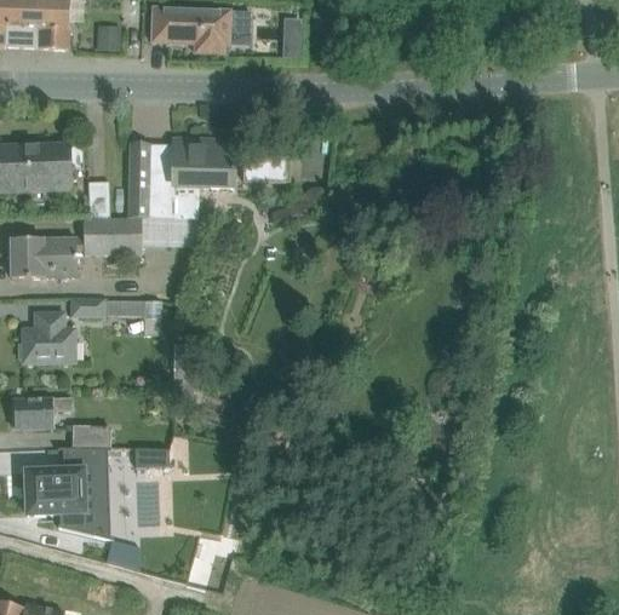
[(0,45),(68,49),(69,0),(0,0),(0,45)]
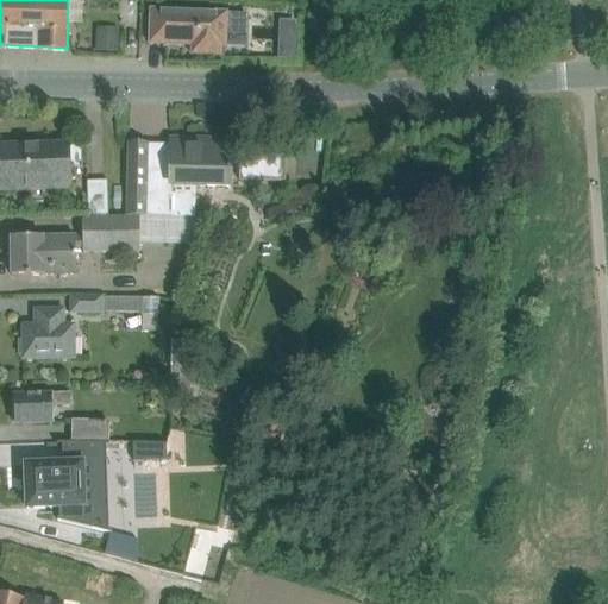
[(225,10),(150,7),(149,41),(190,43),(190,51),(219,52),(220,43),(224,44),(224,42),(244,43),(245,11),(225,11),(225,10)]
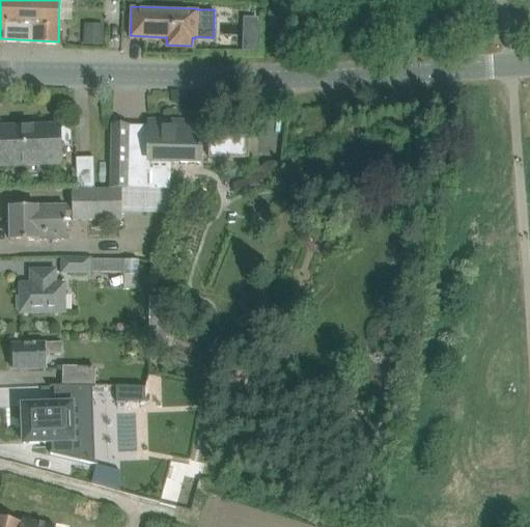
[(268,23),(279,23),(280,11),(268,10),(268,23)]
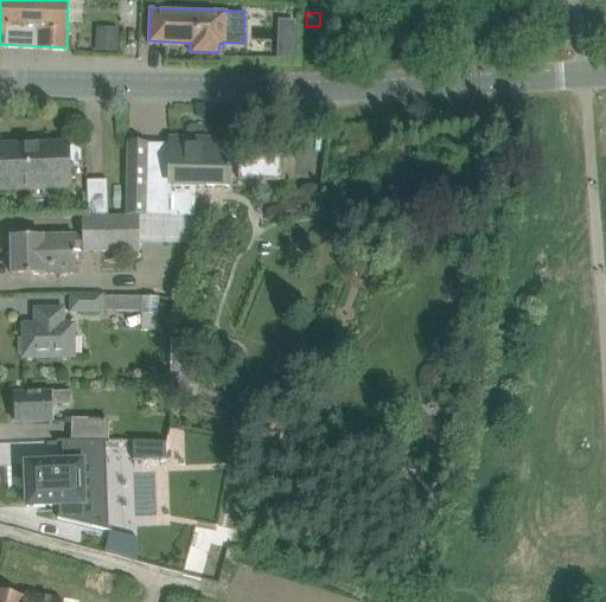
[(94,29),(94,46),(116,46),(117,30),(94,29)]
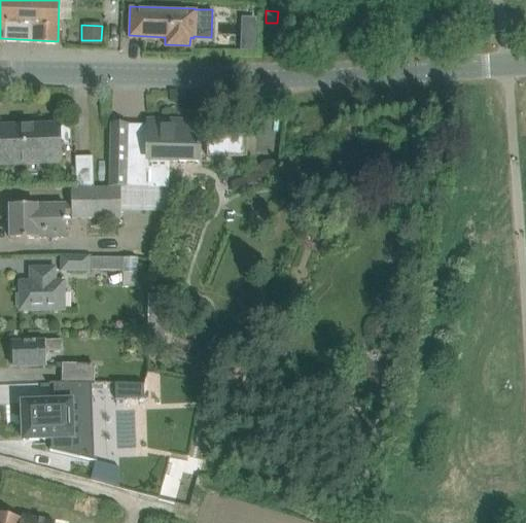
[(255,30),(241,29),(241,45),(255,45),(255,30)]
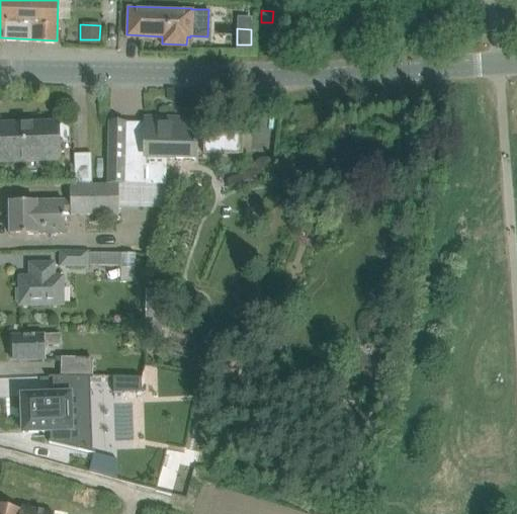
[(137,181),(166,180),(166,168),(146,169),(146,158),(175,157),(194,157),(195,121),(108,119),(106,181),(137,181)]
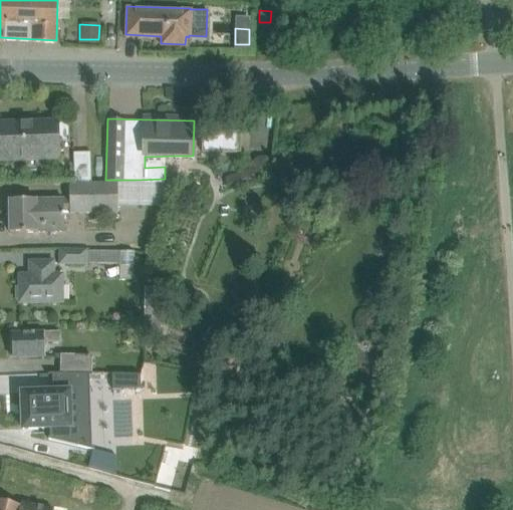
[(0,157),(56,155),(56,141),(68,141),(67,120),(0,121),(0,157)]
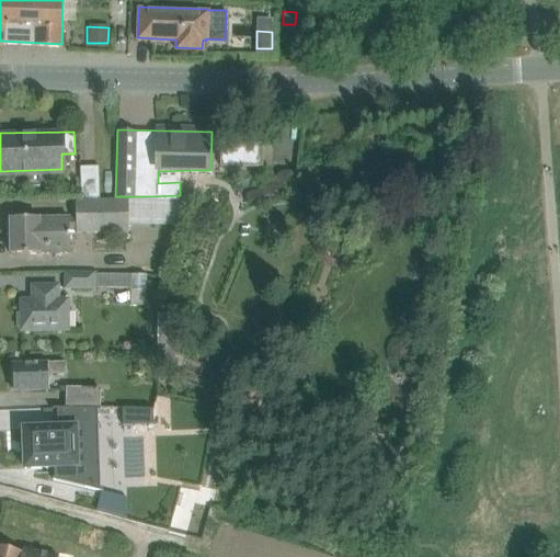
[(219,139),(219,163),(232,163),(233,139),(219,139)]
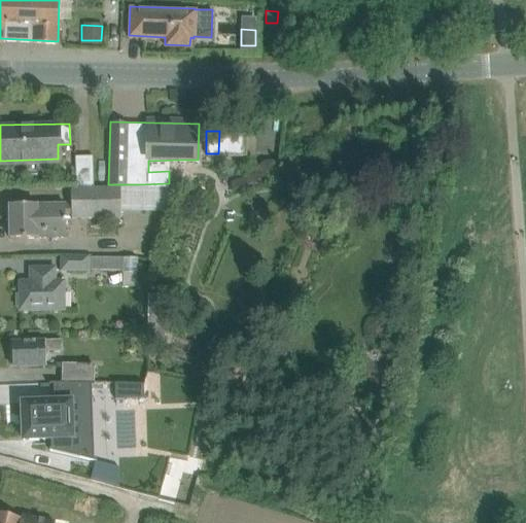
[(75,185),(92,185),(91,153),(74,154),(75,185)]
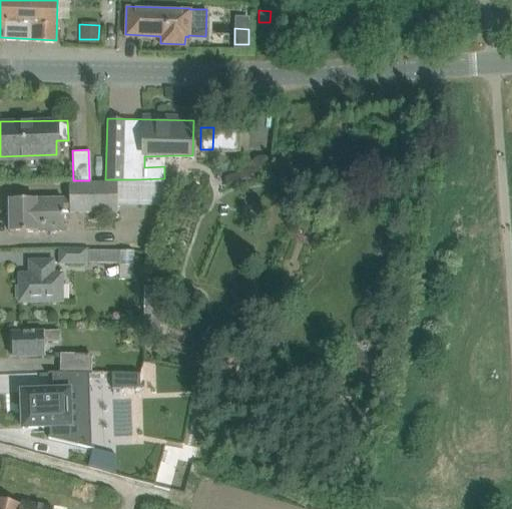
[(28,197),(8,197),(9,229),(29,229),(55,229),(63,229),(62,207),(68,207),(69,210),(111,209),(116,209),(121,201),(164,202),(169,193),(169,180),(163,180),(135,179),(105,179),(105,180),(89,180),(73,180),(68,181),(68,196),(63,196),(28,197)]
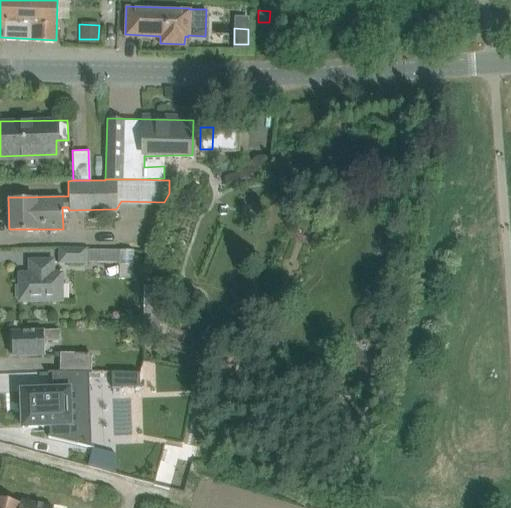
[(132,275),(132,248),(86,248),(86,245),(59,246),(59,262),(86,261),(86,259),(118,260),(118,275),(132,275)]
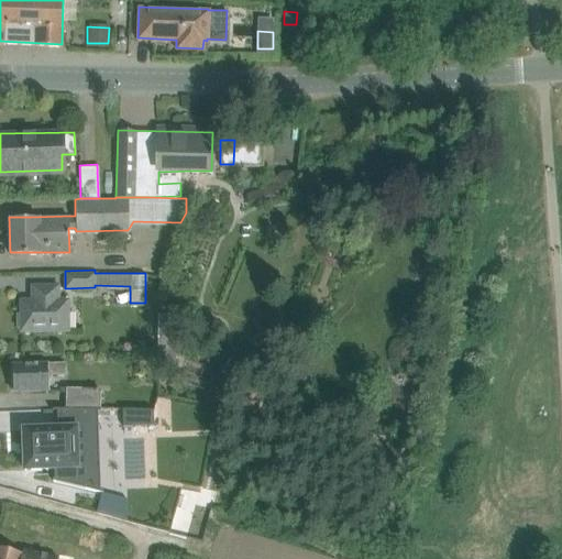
[(21,326),(21,328),(68,328),(68,299),(55,299),(54,285),(32,285),(32,299),(21,299),(21,311),(17,311),(17,326),(21,326)]
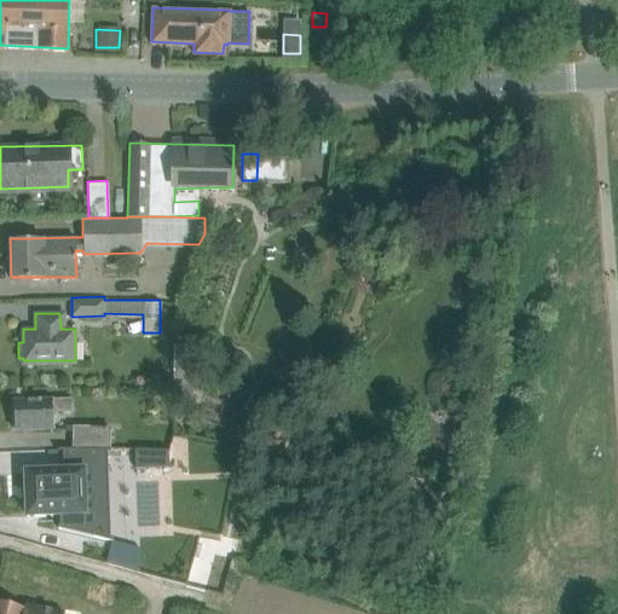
[(177,319),(175,407),(200,407),(200,319),(177,319)]
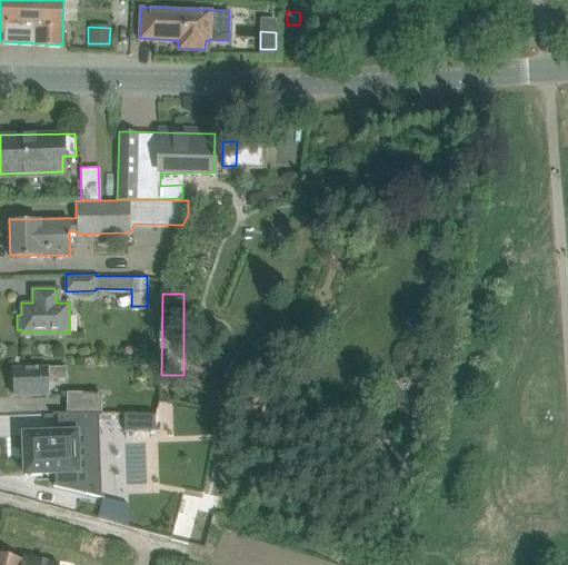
[(12,367),(12,394),(47,393),(46,377),(66,377),(66,365),(12,367)]
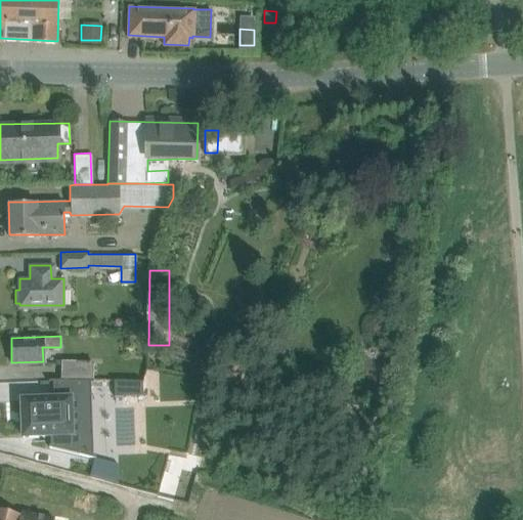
[(60,378),(92,379),(92,360),(61,359),(60,378)]
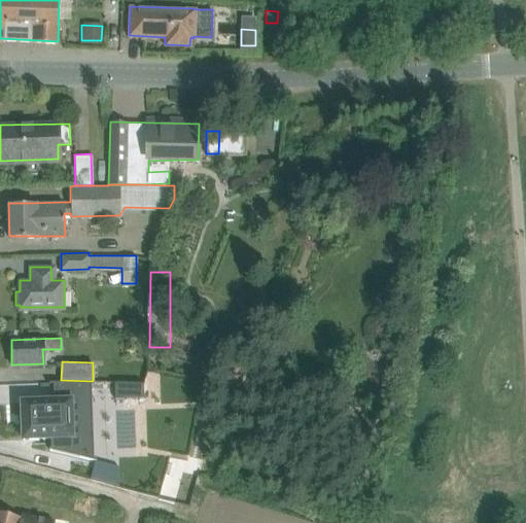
[(53,398),(21,399),(22,437),(49,437),(50,446),(49,446),(48,448),(96,458),(96,456),(93,456),(90,455),(90,451),(84,451),(84,454),(80,453),(79,399),(92,399),(91,382),(93,382),(93,381),(61,380),(47,380),(48,382),(53,382),(53,398)]
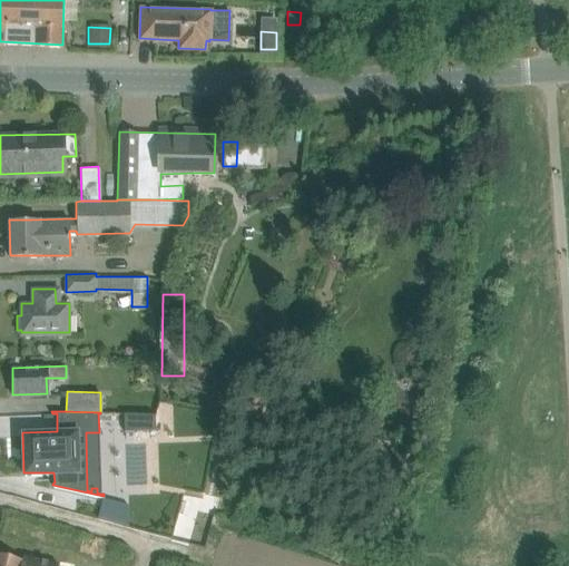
[(124,412),(124,430),(155,429),(154,413),(124,412)]
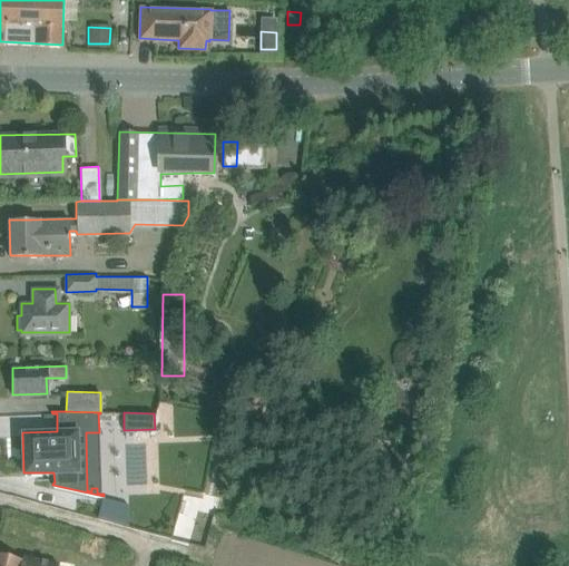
[(204,450),(205,438),(182,436),(180,448),(204,450)]
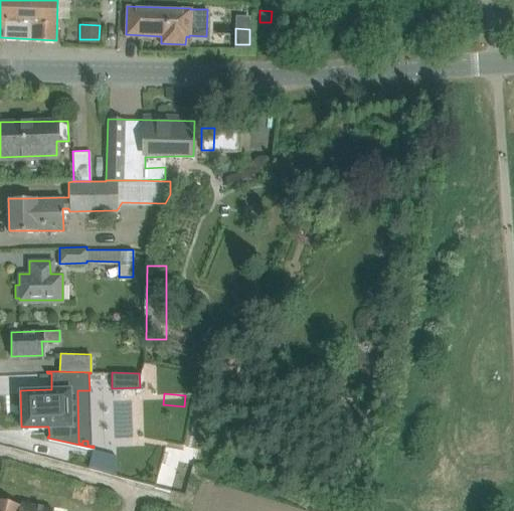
[(51,510),(53,505),(21,497),(19,501),(0,495),(0,510),(51,510)]
